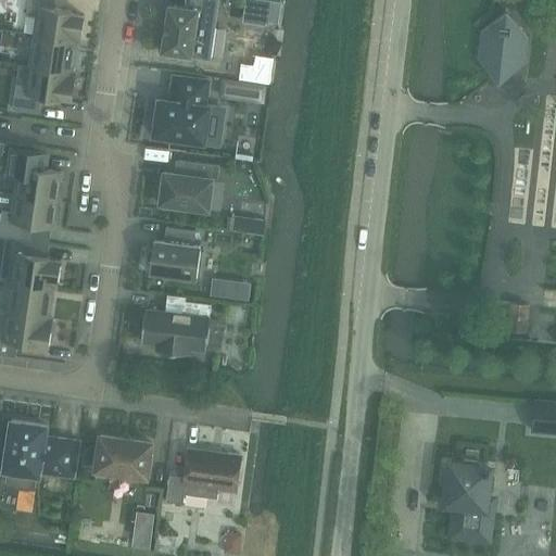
[(34,35),(76,41),(80,42),(84,15),(72,13),(72,11),(53,8),(53,0),(27,0),(26,14),(37,16),(34,35)]
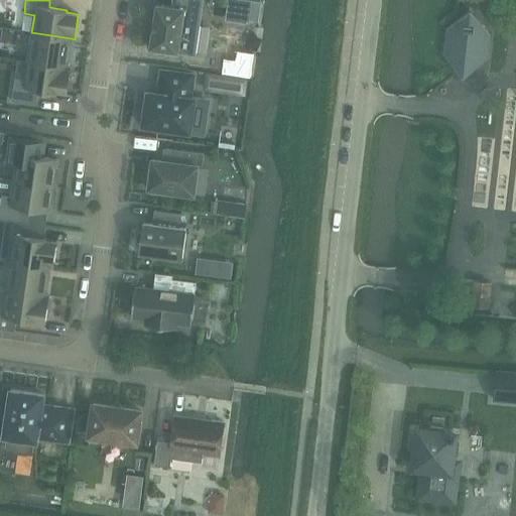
[(152,32),(150,48),(177,52),(177,54),(196,56),(201,24),(199,24),(201,11),(202,0),(176,0),(176,8),(170,7),(156,5),(154,21),(153,21),(152,32)]
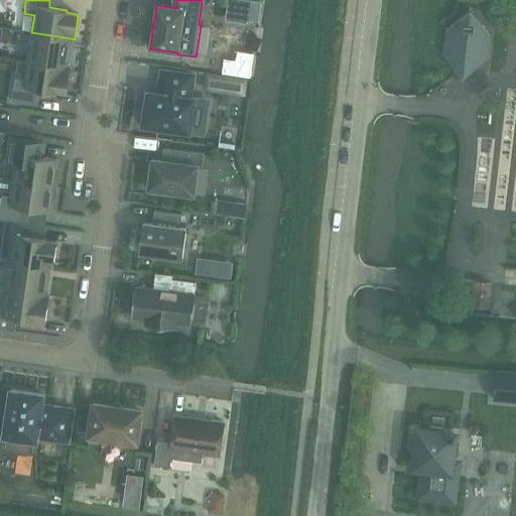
[(252,0),(249,20),(253,20),(258,21),(261,2),(255,1),(252,0)]
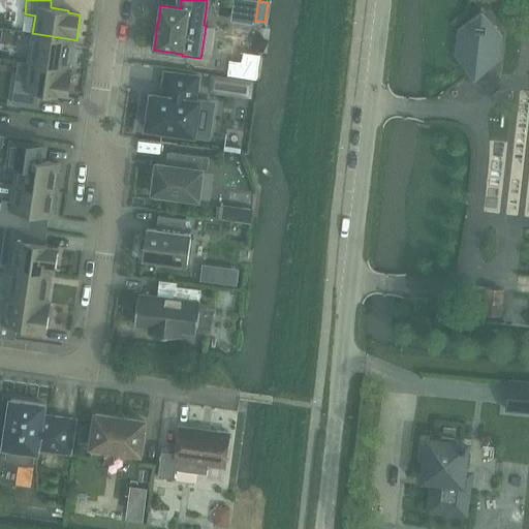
[(501,33),(481,9),(458,27),(464,35),(458,42),(463,50),(455,57),(474,80),(500,58),(501,33)]
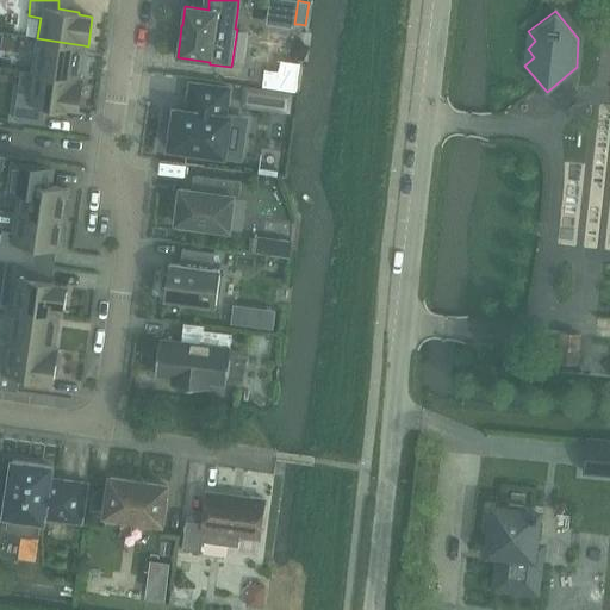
[(37,38),(32,72),(79,79),(83,45),(37,38)]
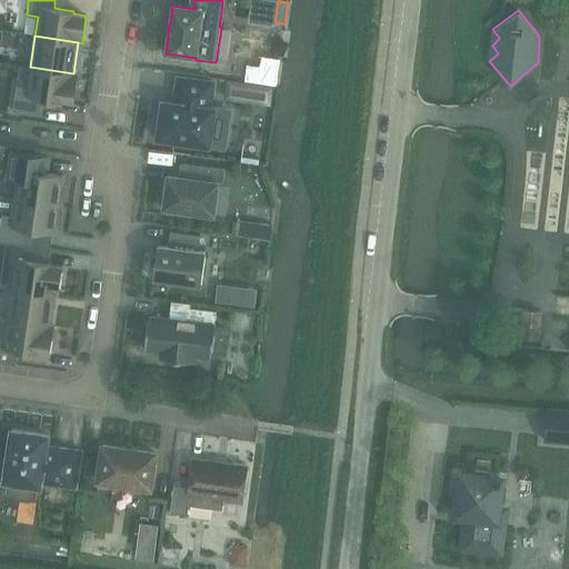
[(16,85),(12,111),(39,115),(41,99),(60,102),(61,100),(73,101),(78,75),(73,73),(30,67),(27,87),(16,85)]
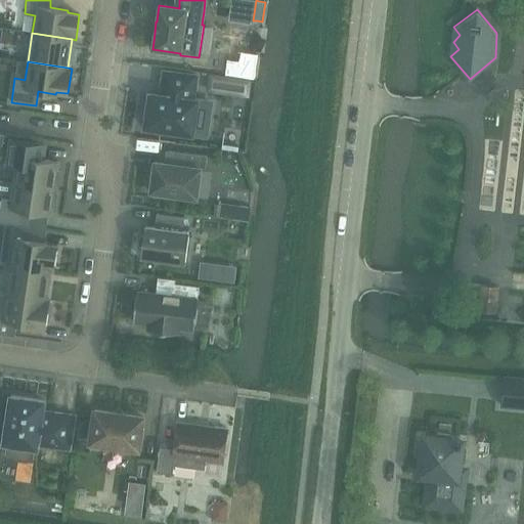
[(165,95),(149,93),(147,111),(142,111),(140,124),(145,125),(145,127),(191,134),(197,100),(192,99),(195,76),(164,72),(161,88),(166,88),(165,95)]
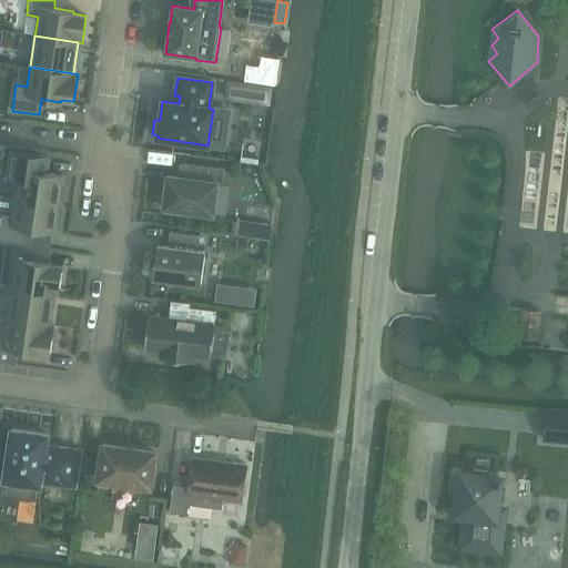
[(234,81),(233,92),(264,97),(265,87),(234,81)]
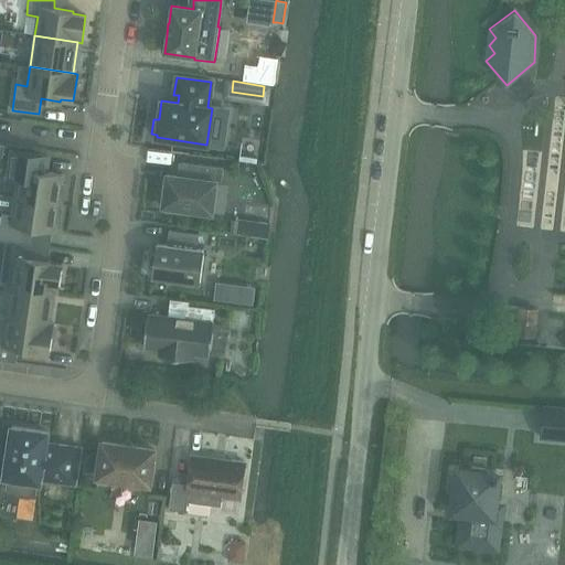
[(11,151),(7,178),(20,179),(18,198),(62,204),(65,184),(61,183),(63,174),(48,172),(50,157),(36,156),(11,151)]
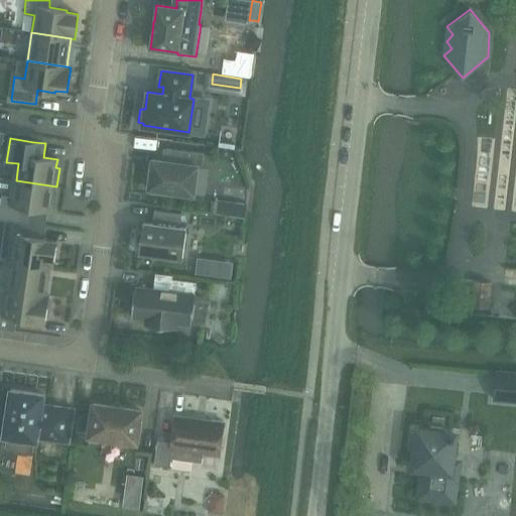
[(164,161),(152,159),(150,172),(147,172),(145,184),(148,185),(148,188),(194,196),(198,166),(202,167),(204,153),(166,148),(164,161)]
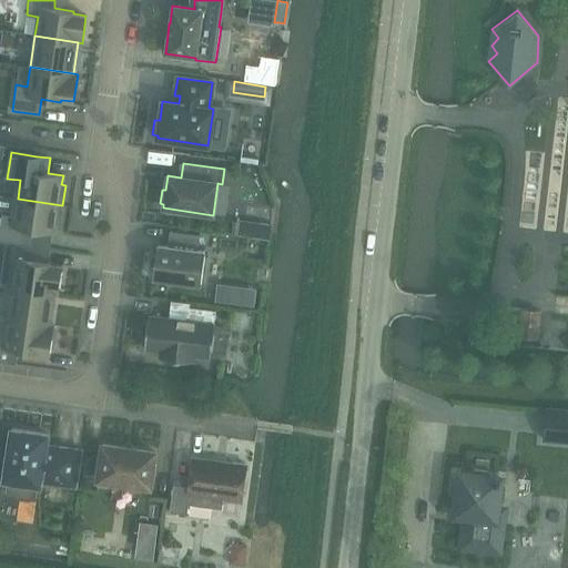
[(1,215),(0,225),(0,240),(6,241),(19,243),(20,243),(24,244),(27,230),(54,233),(56,224),(60,224),(62,205),(18,199),(14,217),(1,215)]
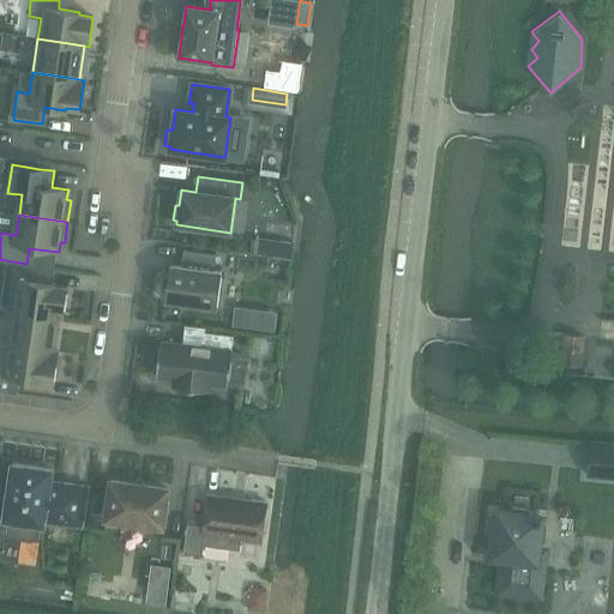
[(281,241),(278,257),(292,259),(294,242),(281,241)]
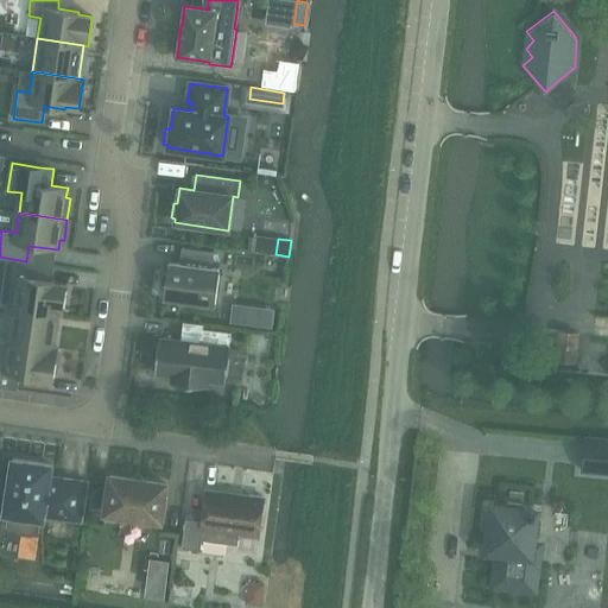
[(173,272),(163,271),(160,289),(165,289),(164,298),(214,305),(219,270),(211,268),(214,252),(182,247),(179,264),(175,264),(173,272)]
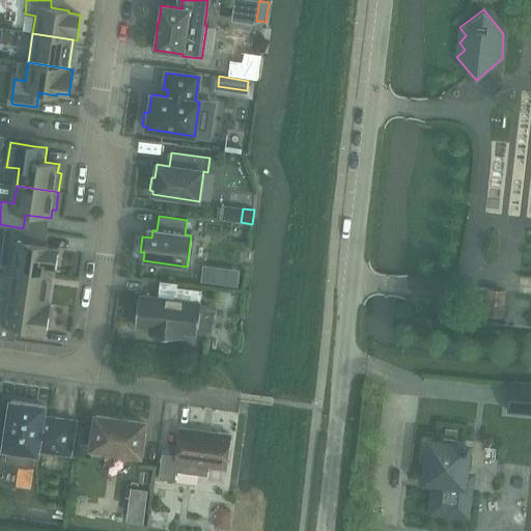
[(0,224),(0,267),(12,269),(51,274),(55,275),(58,250),(47,248),(47,245),(28,243),(30,229),(23,228),(19,227),(18,227),(5,225),(0,224)]
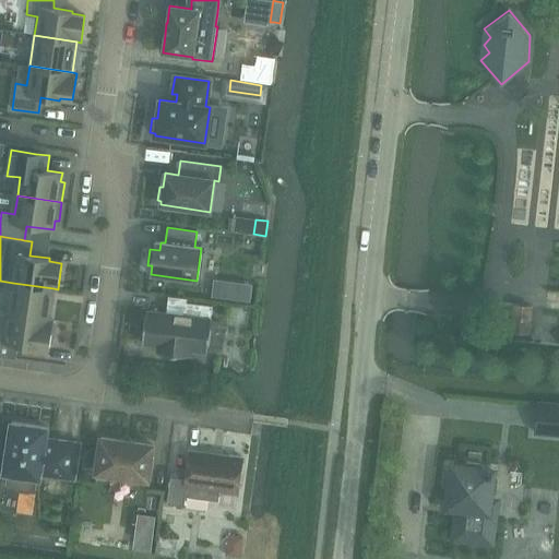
[(13,283),(9,314),(49,320),(54,288),(13,283)]
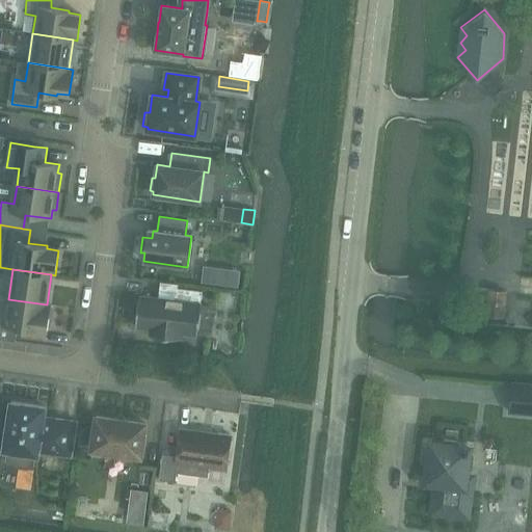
[(229,274),(227,287),(239,289),(241,275),(229,274)]
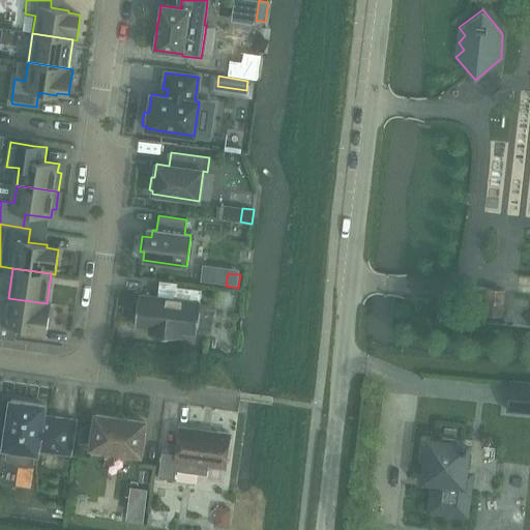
[(139,294),(135,325),(150,327),(149,333),(180,337),(181,331),(197,333),(197,332),(200,304),(200,302),(201,290),(177,287),(176,287),(175,298),(175,299),(157,297),(139,294)]
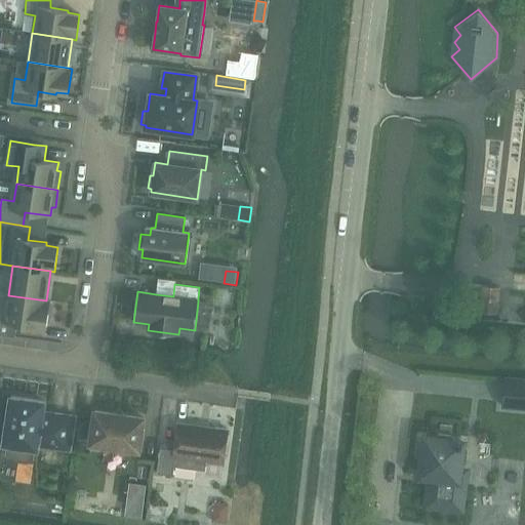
[(482,286),(479,310),(496,312),(498,288),(482,286)]
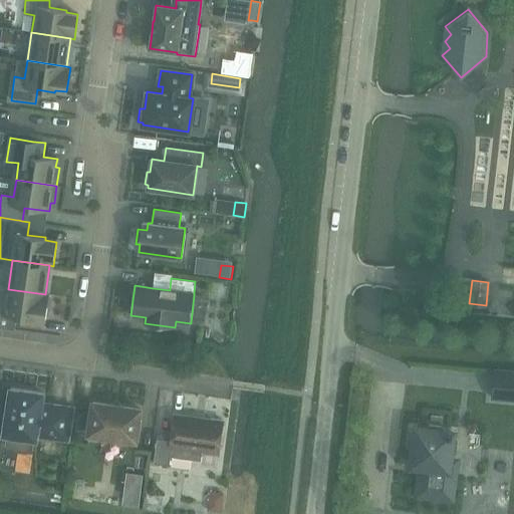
[(0,327),(14,329),(16,317),(33,319),(33,317),(45,319),(48,294),(45,294),(8,289),(0,287),(0,327)]
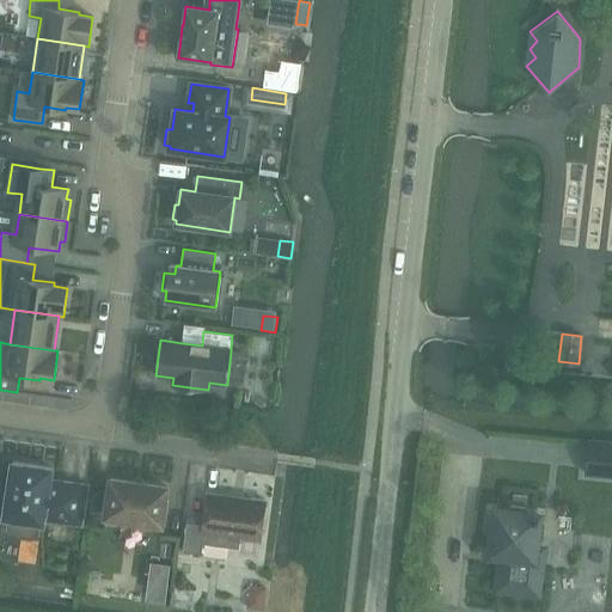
[(51,469),(12,463),(5,518),(8,518),(7,530),(12,534),(32,538),(37,533),(38,522),(43,522),(43,518),(80,524),(86,485),(57,482),(56,487),(53,487),(49,485),(51,469)]
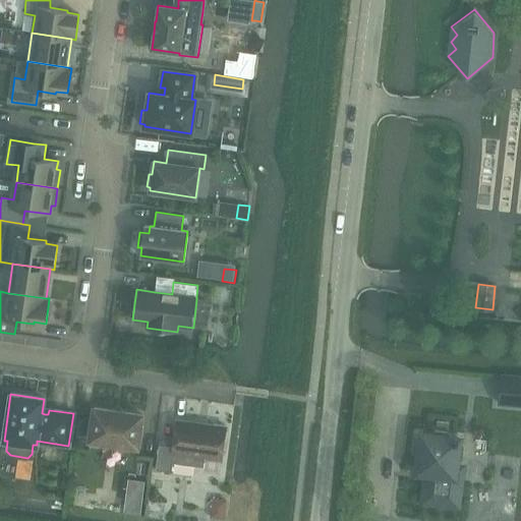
[(112,410),(94,408),(89,440),(137,447),(142,414),(124,412),(124,411),(122,410),(122,412),(118,411),(114,410),(114,409),(112,409),(112,410)]
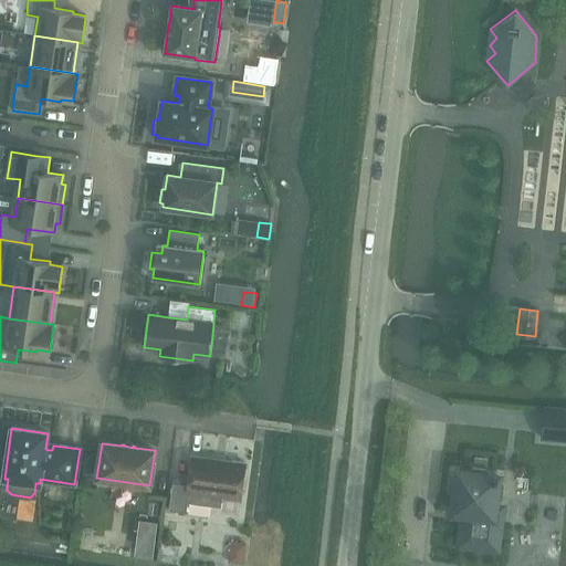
[(215,459),(192,456),(189,485),(173,483),(168,511),(186,513),(188,503),(221,507),(222,498),(240,500),(244,463),(223,460),(223,462),(219,461),(215,461),(215,459)]
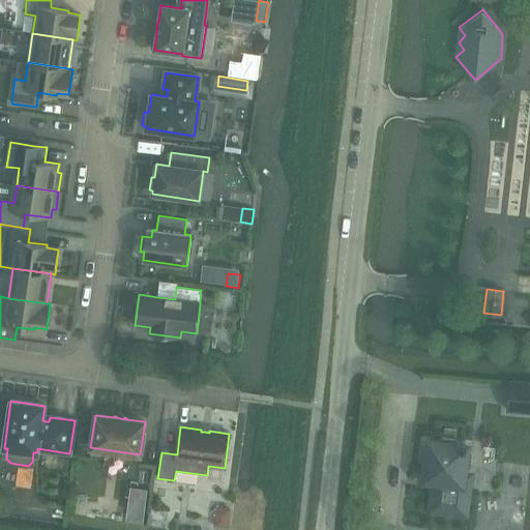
[(430,508),(464,512),(468,474),(466,474),(462,474),(463,465),(467,466),(469,452),(464,451),(464,446),(465,447),(465,445),(463,445),(452,444),(453,439),(440,438),(439,442),(429,441),(428,441),(427,442),(428,442),(428,445),(422,444),(420,458),(425,459),(423,477),(422,478),(434,479),(433,484),(430,508)]
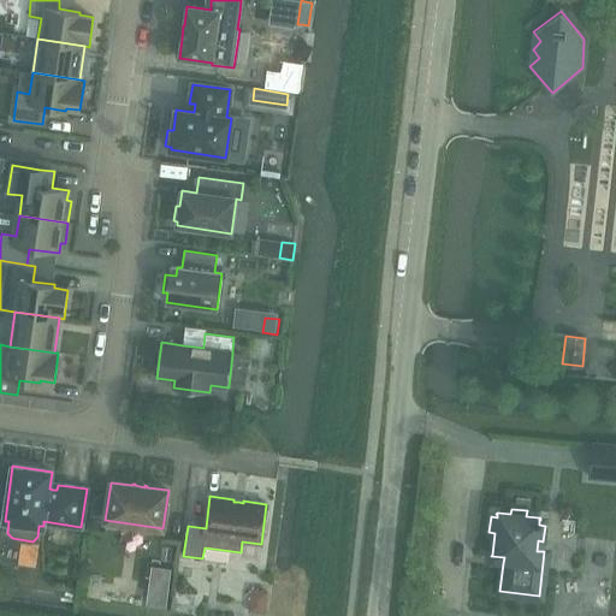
[(152,567),(149,579),(164,580),(169,581),(171,569),(165,568),(152,567)]
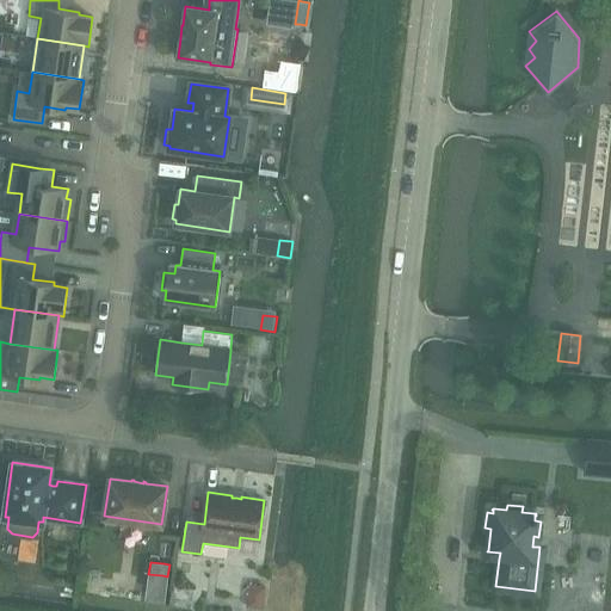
[(250,588),(247,605),(263,608),(266,585),(254,584),(250,588)]
